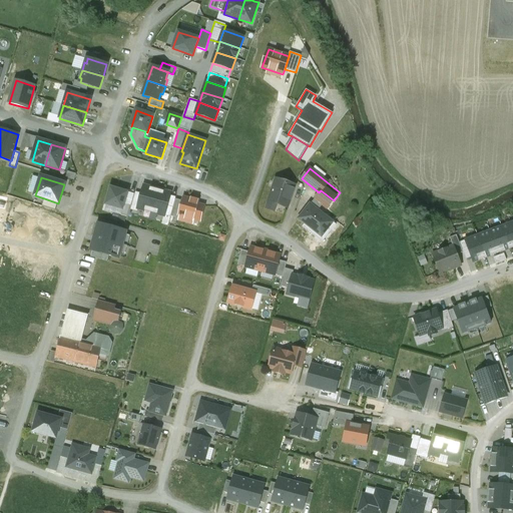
[(277,179),(269,202),(289,209),(296,185),(277,179)]
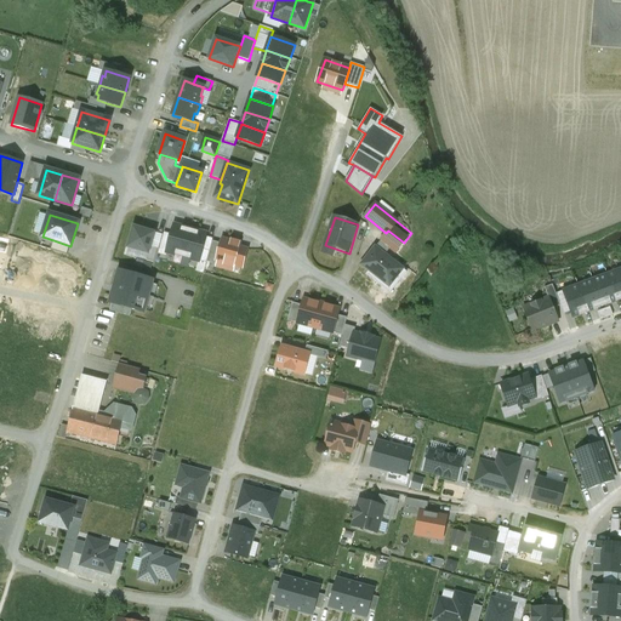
[(167,252),(183,256),(192,228),(174,223),(171,234),(166,251),(167,252)]
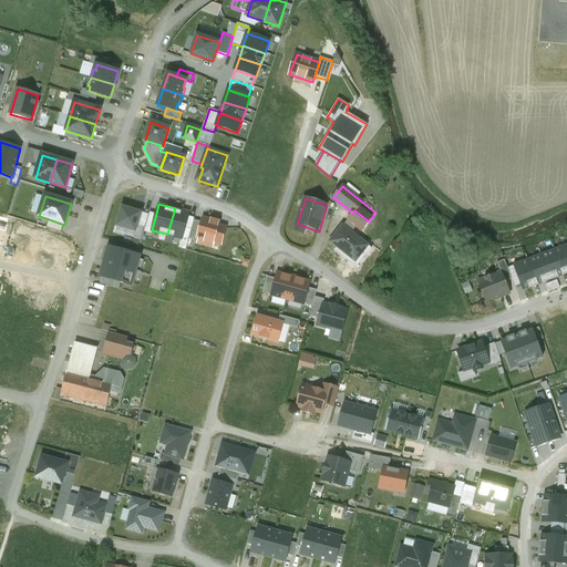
[(122,208),(117,226),(135,232),(141,213),(122,208)]
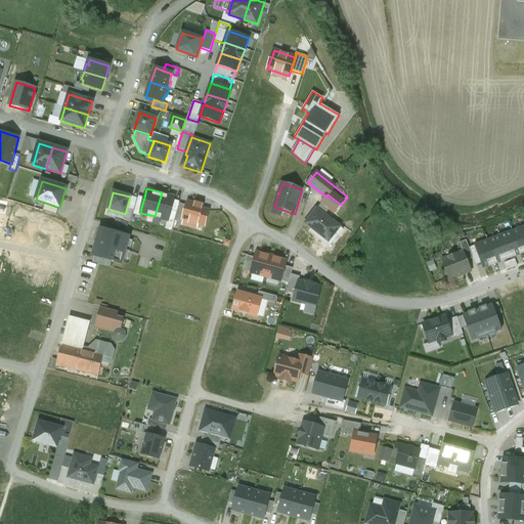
[(162,192),(155,216),(169,220),(174,201),(175,197),(162,192)]
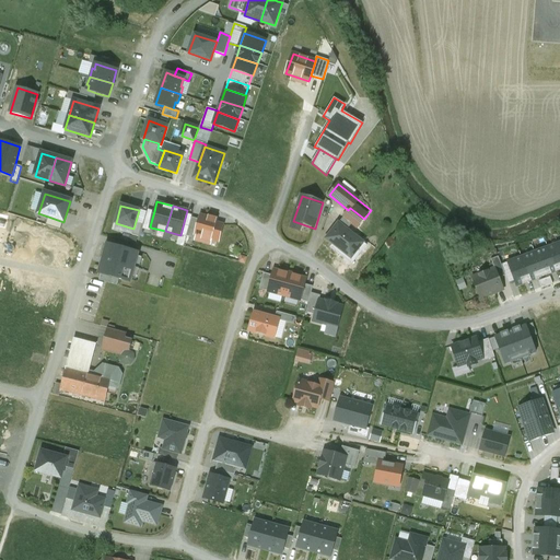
[(364,219),(350,208),(348,210),(343,217),(352,223),(357,226),(364,219)]
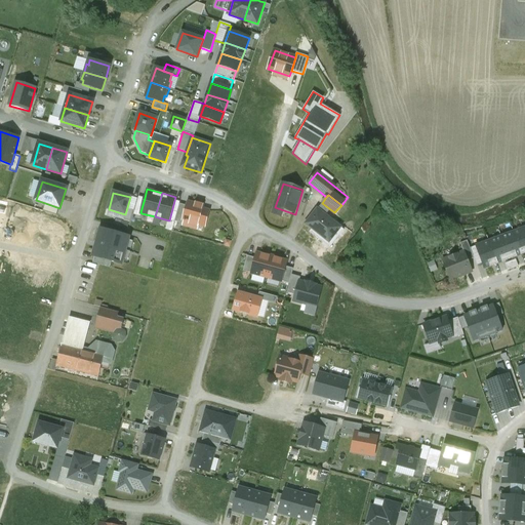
[(140,216),(142,213),(140,212),(145,198),(138,197),(133,215),(140,216)]
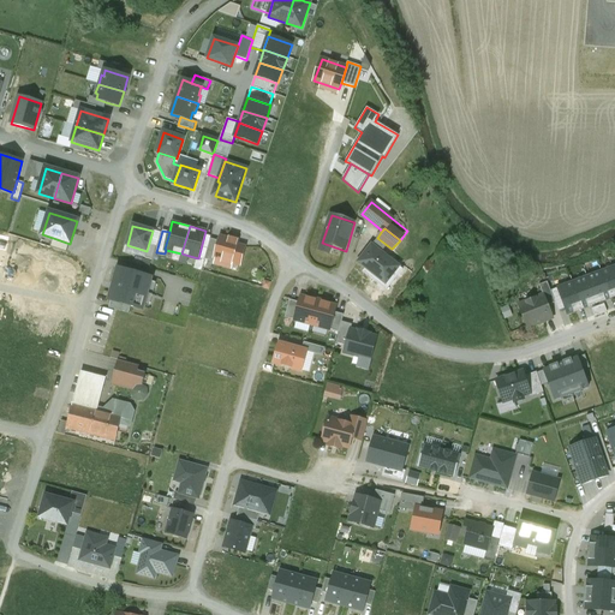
[(212,237),(204,236),(198,258),(204,261),(212,237)]
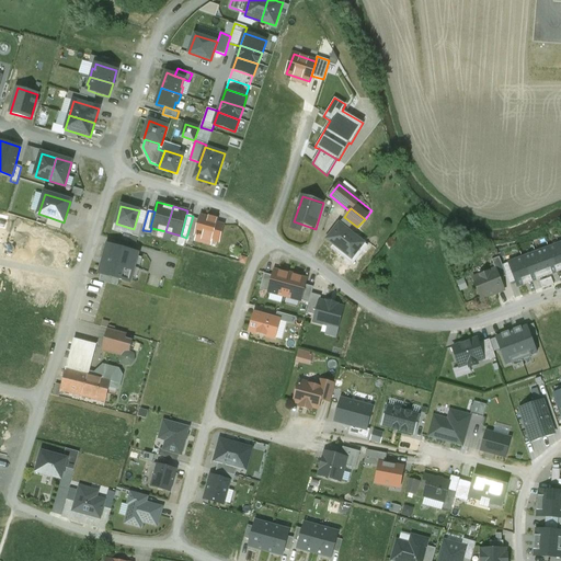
[(64,222),(48,217),(46,226),(61,230),(64,222)]
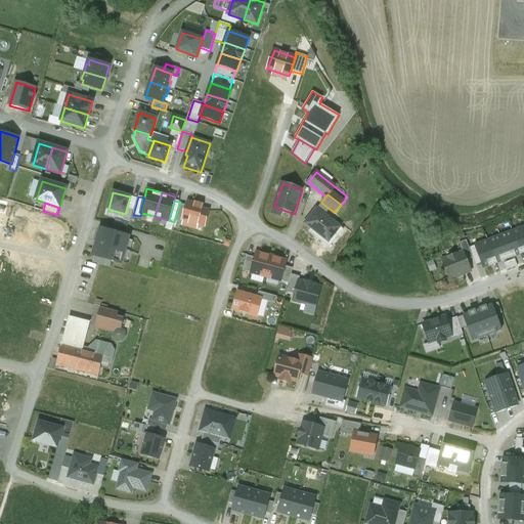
[(205,226),(209,211),(202,209),(203,205),(195,203),(194,204),(188,203),(183,220),(190,222),(189,223),(197,225),(198,224),(205,226)]
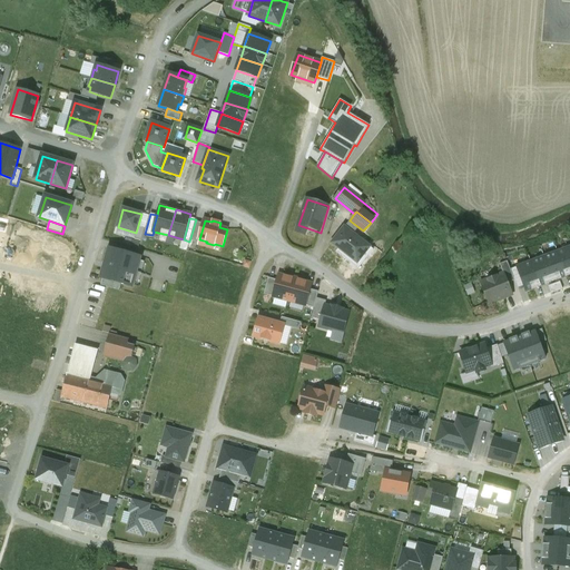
[(350,220),(332,243),(357,263),(370,247),(353,234),(359,227),(350,220)]
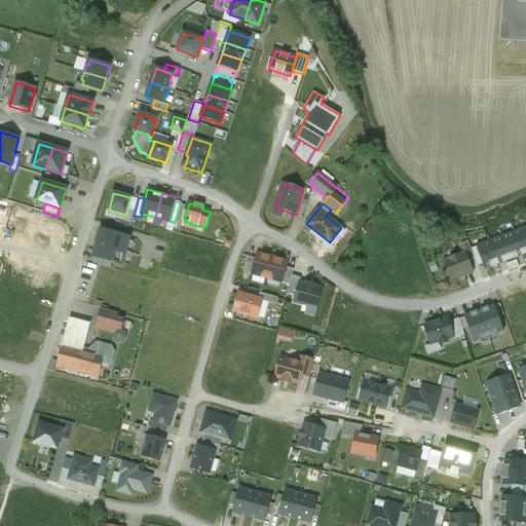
[(525,227),(501,236),(511,260),(525,254),(525,227)]
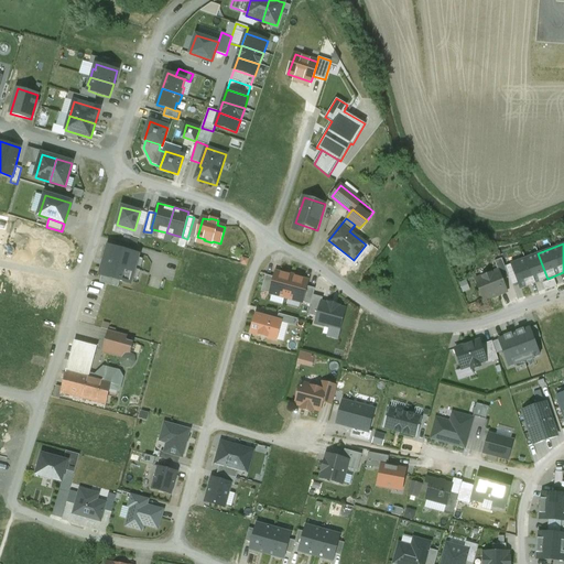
[(120,281),(131,284),(140,255),(108,246),(99,275),(101,275),(120,281)]
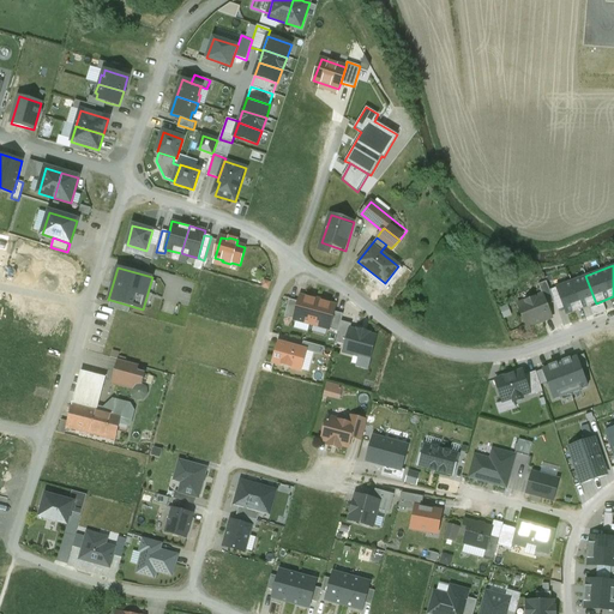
[(596,304),(585,276),(557,287),(566,314),(596,304)]
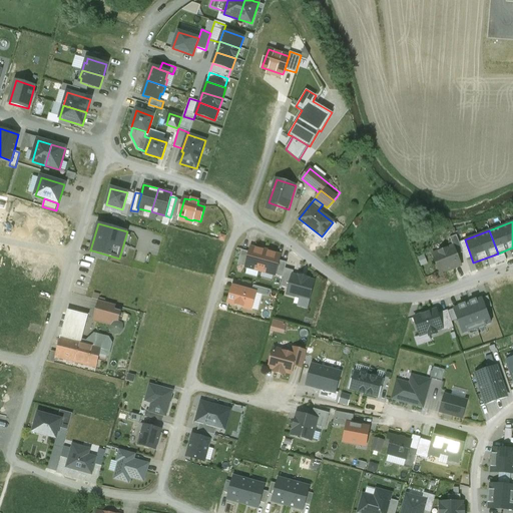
[(453,245),(433,253),(440,274),(461,266),(453,245)]
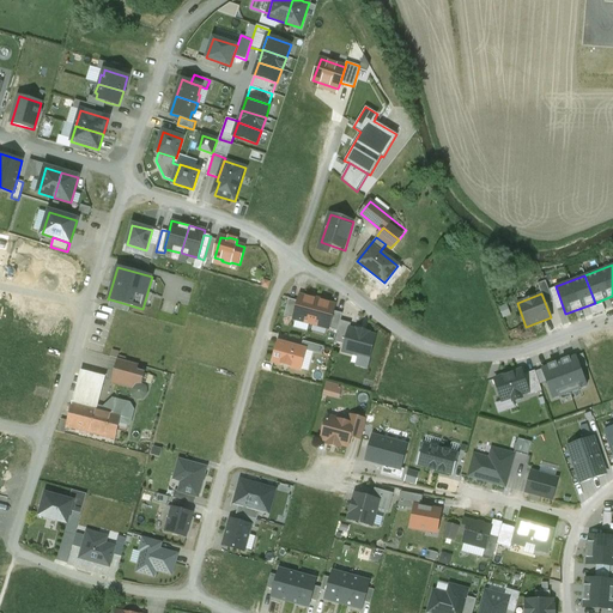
[(298,302),(293,319),(311,323),(317,299),(314,298),(313,299),(299,296),(298,302)]
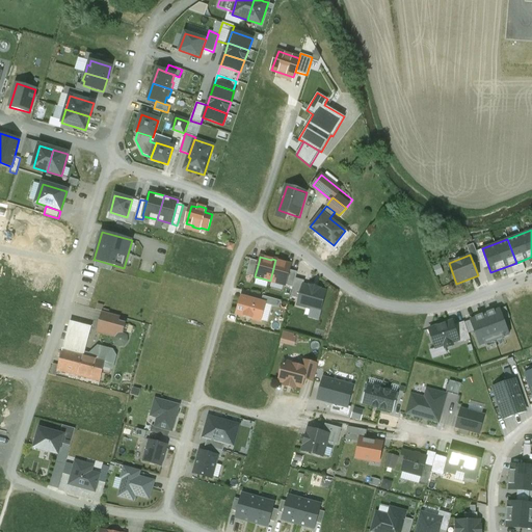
[(113,265),(96,260),(94,266),(111,271),(113,265)]
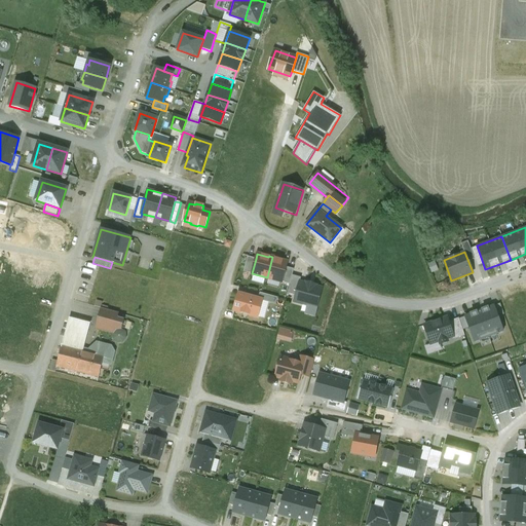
[(243,271),(252,273),(256,259),(248,257),(243,271)]
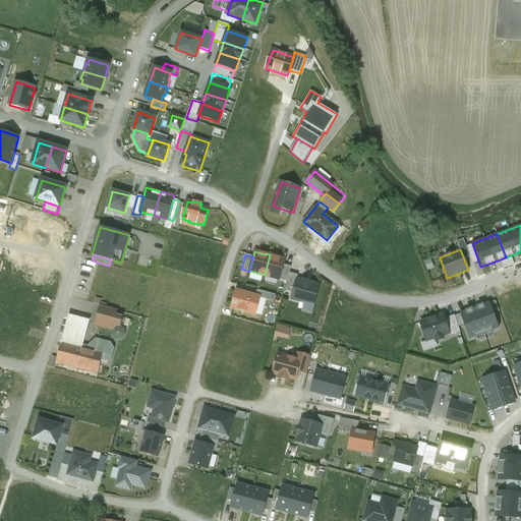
[(270,254),(265,275),(279,279),(283,265),(284,259),(274,256),(274,255),(270,254)]
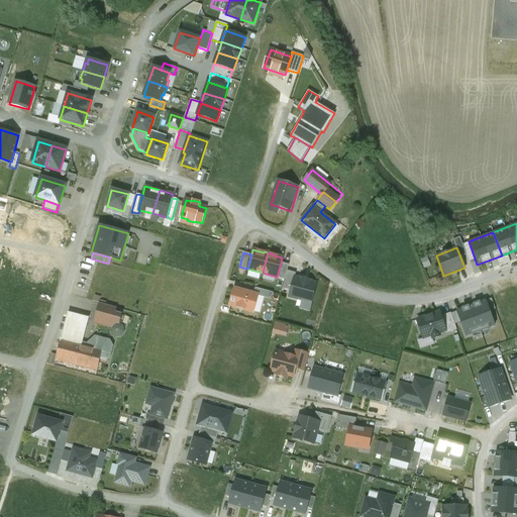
[(281,263),(277,277),(285,279),(289,265),(281,263)]
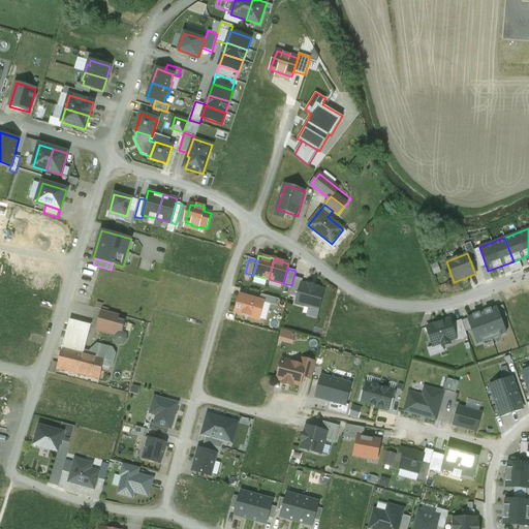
[(300,290),(298,297),(297,303),(309,307),(318,309),(323,290),(316,288),(316,286),(309,285),(309,286),(302,284),(300,290)]
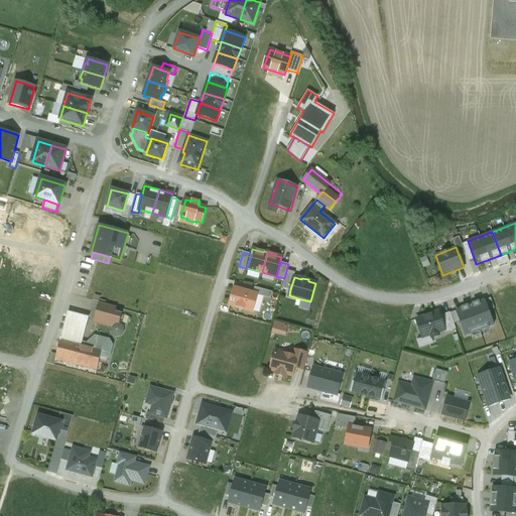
[(282,287),(290,289),(292,283),(283,280),(282,287)]
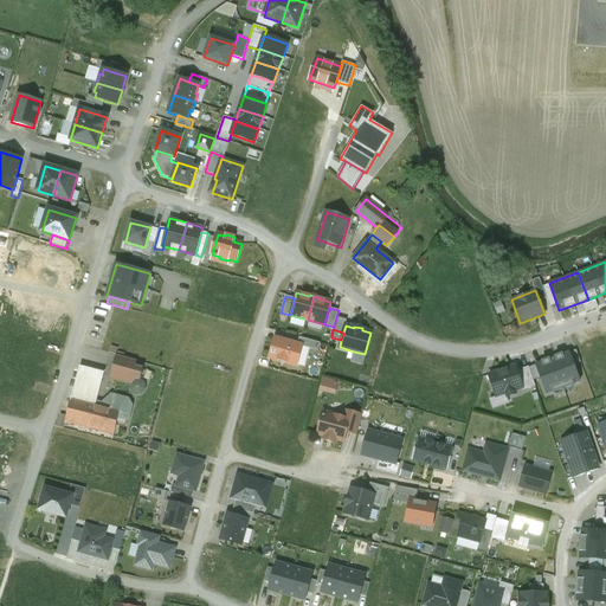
[(301,346),(276,340),(270,358),(296,365),(301,346)]
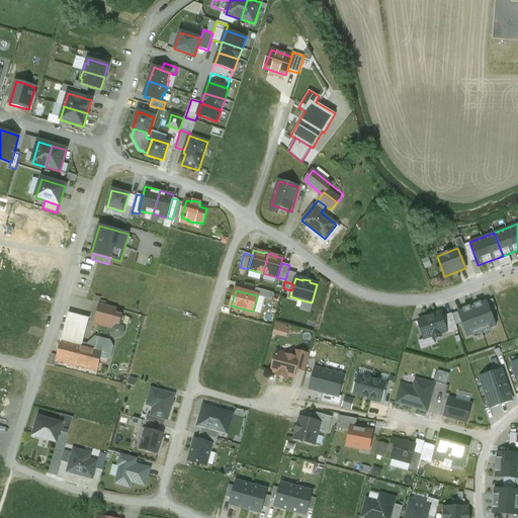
[(493,298),(487,300),(491,312),(497,310),(493,298)]
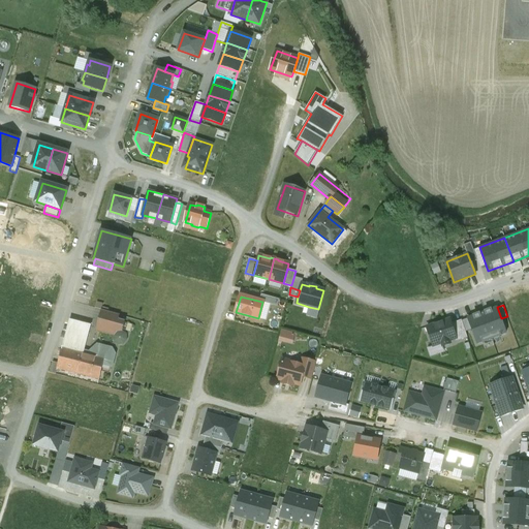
[(318,309),(309,307),(307,315),(317,317),(319,309),(318,309)]
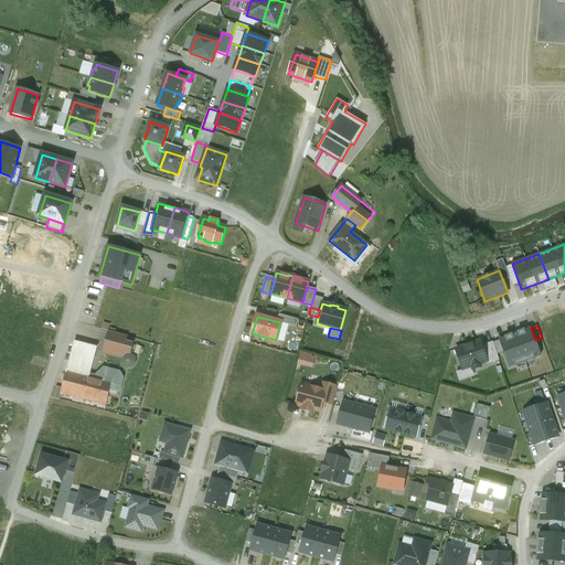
[(499,340),(503,352),(509,368),(541,355),(535,340),(531,328),(524,331),(523,329),(504,336),(505,338),(499,340)]
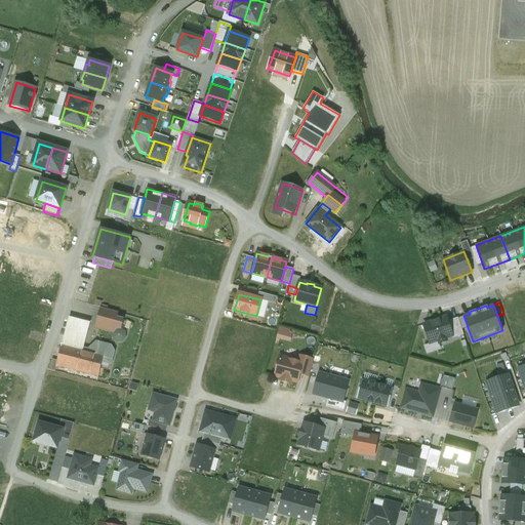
[(118,313),(101,308),(95,327),(113,331),(116,328),(121,328),(123,320),(117,319),(118,313)]
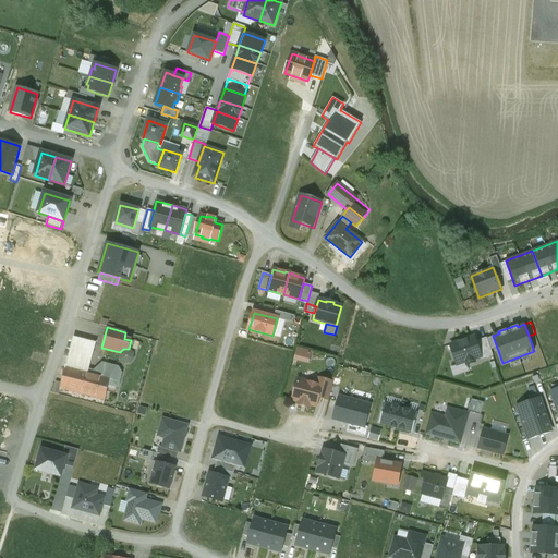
[(493,336),(487,338),(490,350),(497,348),(493,336)]
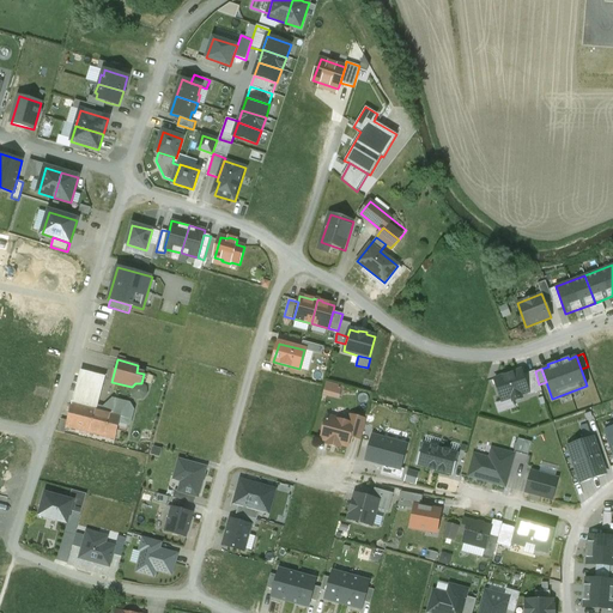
[(528,392),(522,375),(521,370),(495,380),(502,401),(511,398),(513,401),(522,398),(521,395),(527,393),(528,392)]
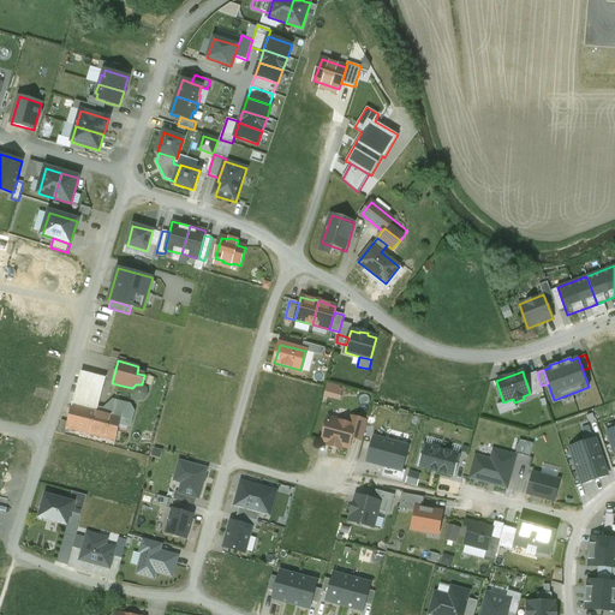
[(106,378),(82,372),(73,405),(97,411),(106,378)]
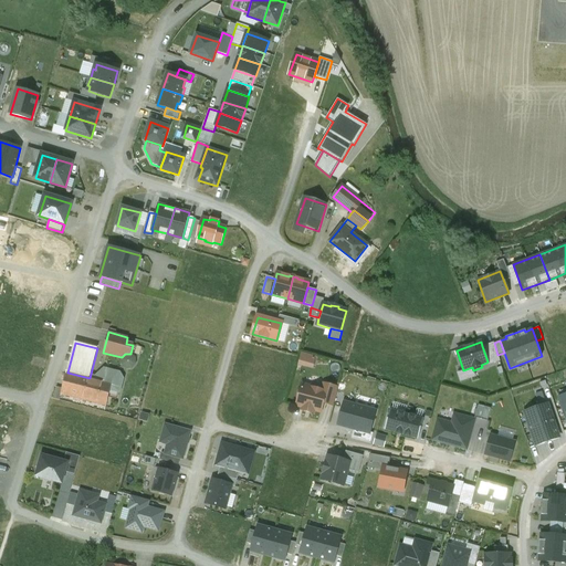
[(493,343),(482,346),(488,362),(486,363),(488,366),(500,362),(498,355),(494,343),(493,343)]
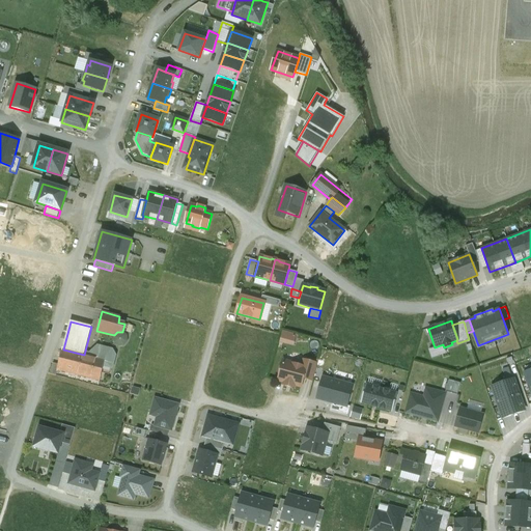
[(122,333),(117,334),(115,337),(115,341),(118,344),(123,344),(127,341),(126,336),(122,333)]
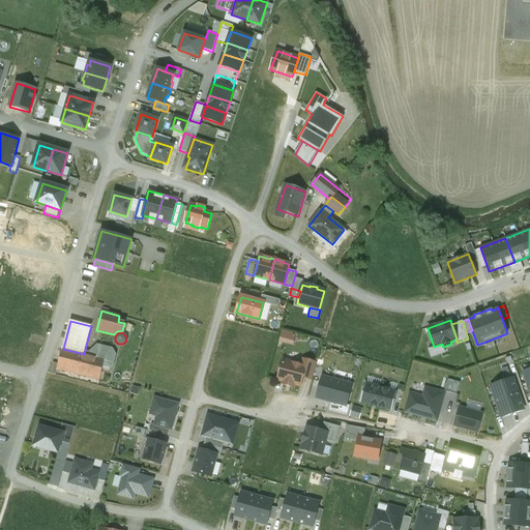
[(287,332),(286,340),(293,342),(295,334),(287,332)]
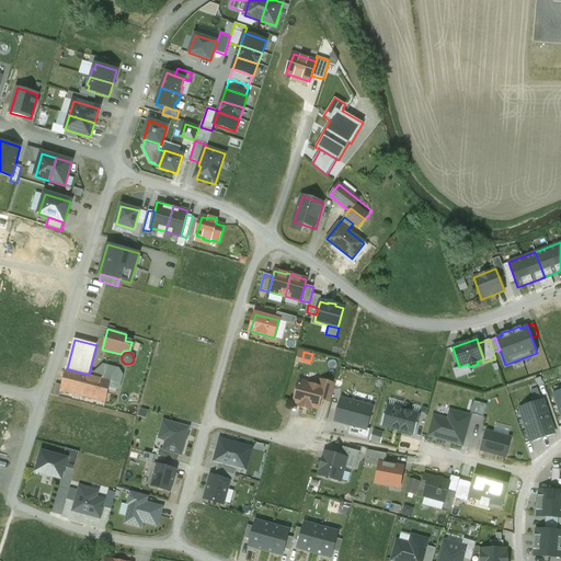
[(118,370),(103,366),(102,370),(96,375),(95,376),(111,380),(111,381),(119,384),(122,376),(118,370)]
